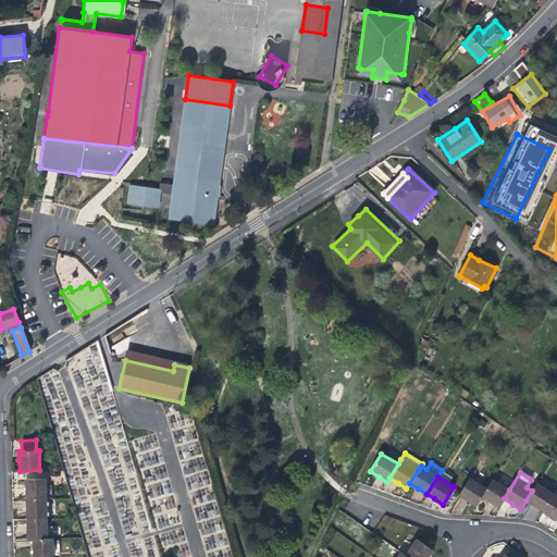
[(475,507),(482,496),(487,487),(470,477),(458,495),(467,500),(475,507)]
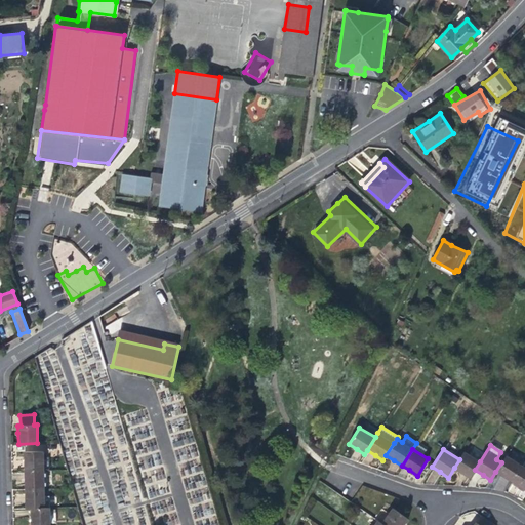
[(24,460),(24,471),(43,470),(43,452),(24,451),(24,460)]
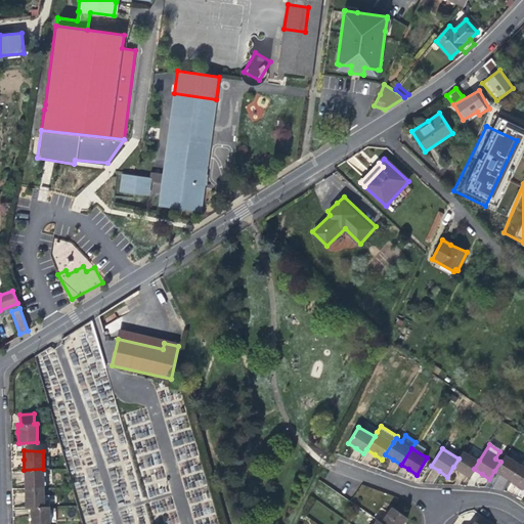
[(469,477),(474,469),(479,461),(464,450),(459,459),(453,467),(463,473),(469,477)]
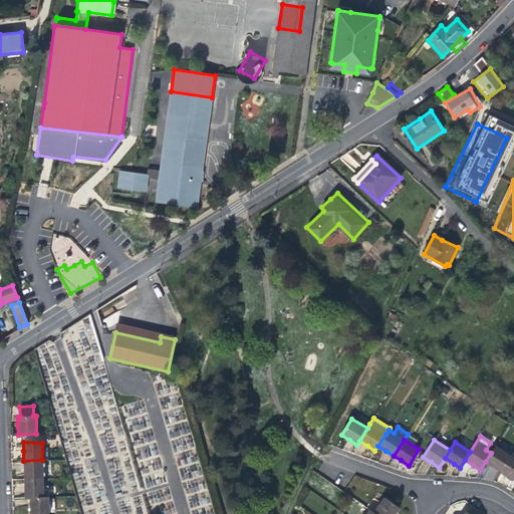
[(495,445),(491,453),(485,462),(492,467),(501,472),(511,456),(495,445)]
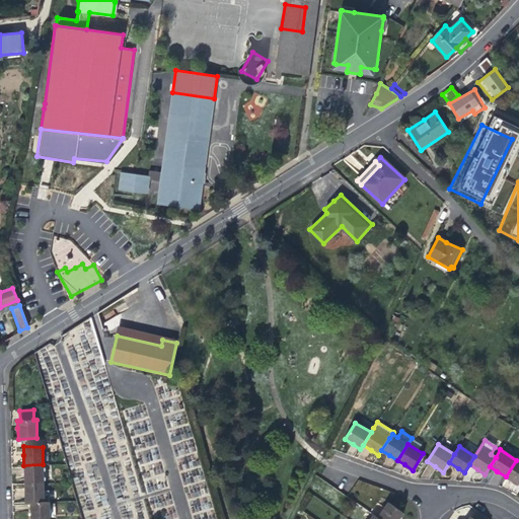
[(518,461),(516,460),(506,476),(515,483),(518,485),(518,461)]
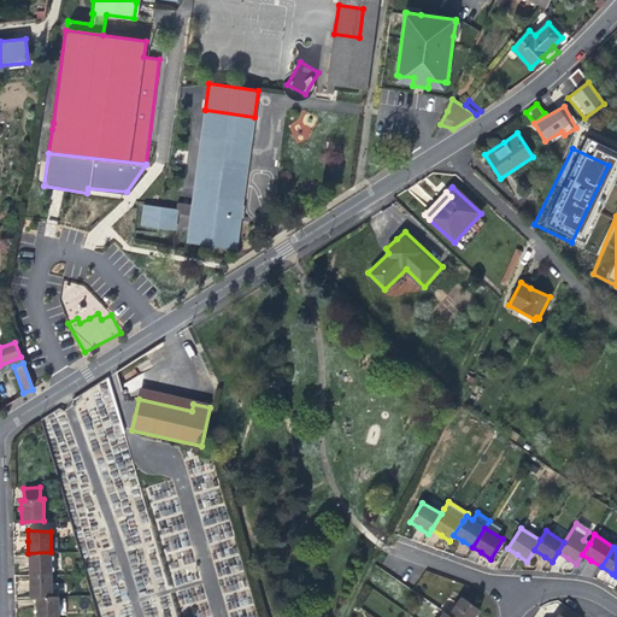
[(29,560),(29,574),(52,574),(51,552),(28,553),(29,560)]
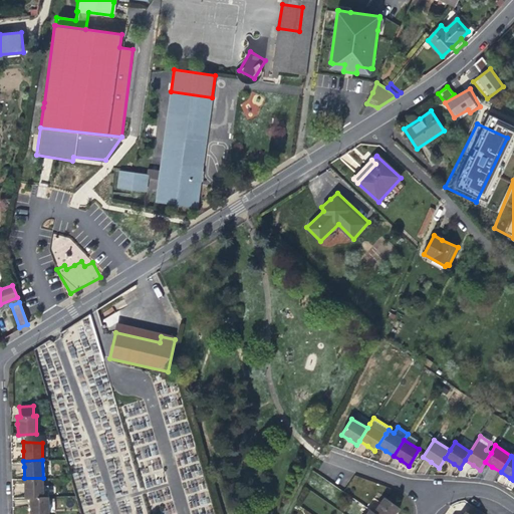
[(43,497),(43,478),(24,478),(24,487),(25,497),(29,497),(43,497)]
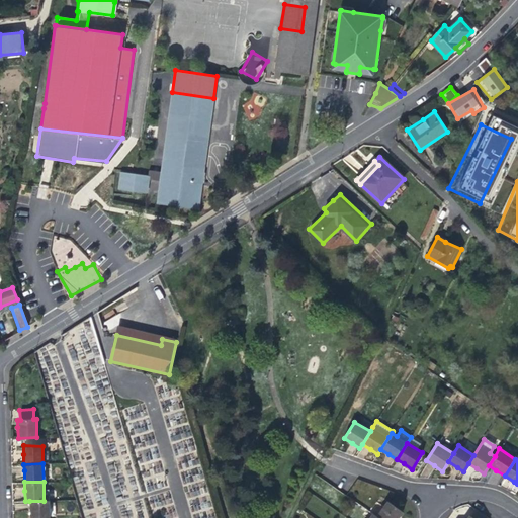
[(49,517),(49,501),(44,501),(29,501),(30,510),(29,517),(49,517)]
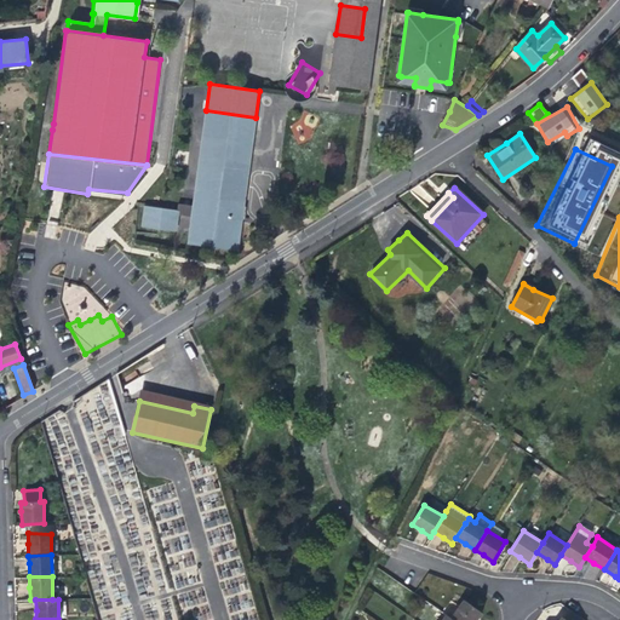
[(463,600),(449,618),(453,619),(476,619),(482,613),(463,600)]
